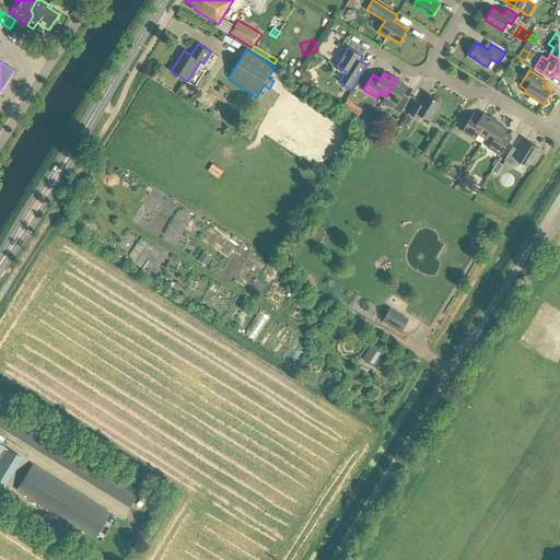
[(383,102),(389,106),(400,113),(409,100),(404,95),(408,88),(396,80),(386,96),(383,102)]
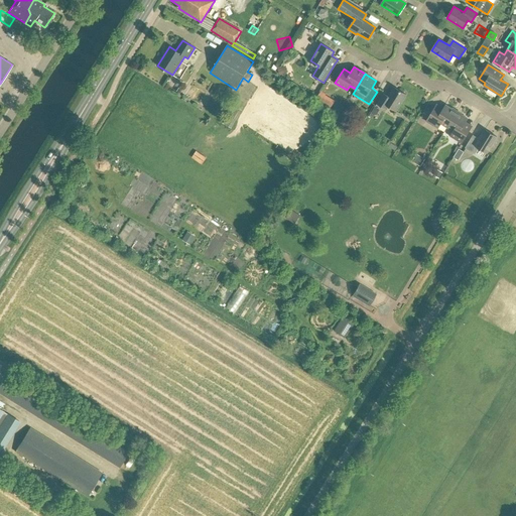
[(184,108),(192,91),(186,88),(178,106),(184,108)]
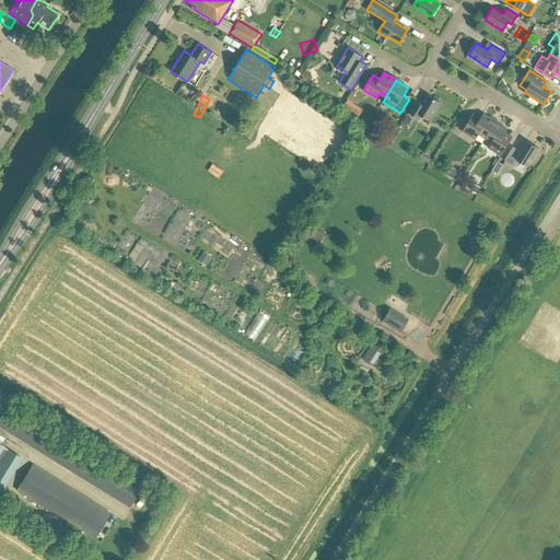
[(430,120),(441,103),(428,95),(422,105),(416,102),(409,113),(419,119),(421,116),(430,120)]
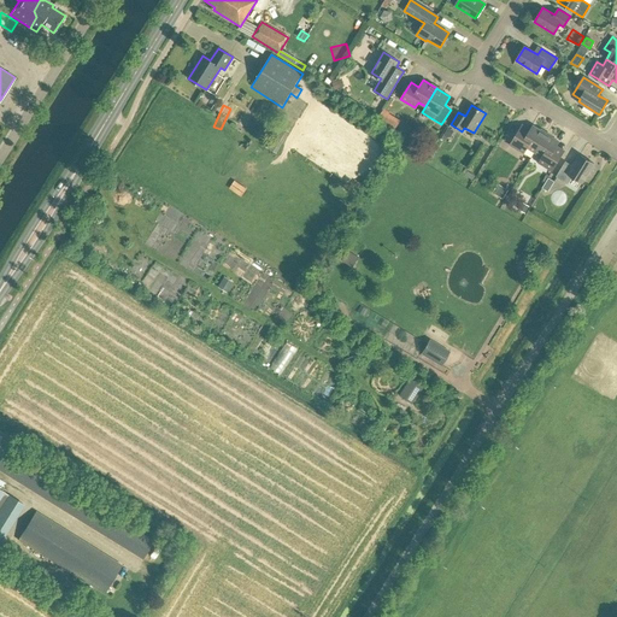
[(546,134),(533,125),(530,130),(522,125),(510,145),(524,153),(527,147),(534,152),(546,134)]
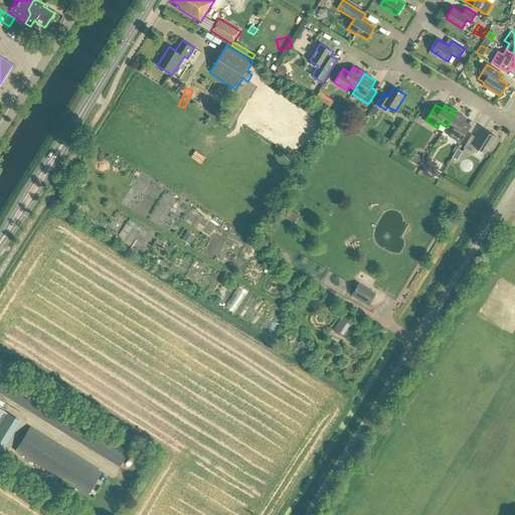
[(231,128),(241,111),(233,106),(224,123),(231,128)]
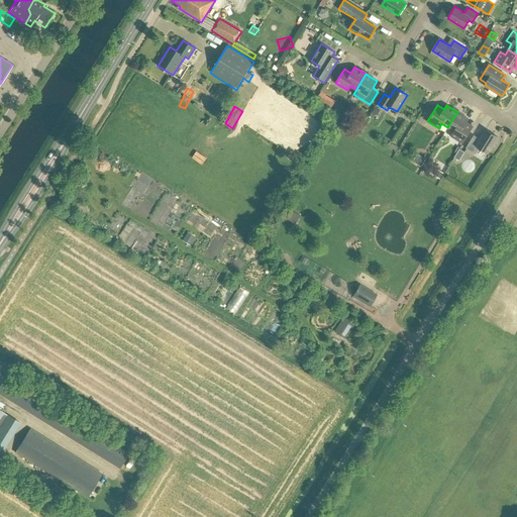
[(375,118),(380,109),(376,107),(371,115),(375,118)]
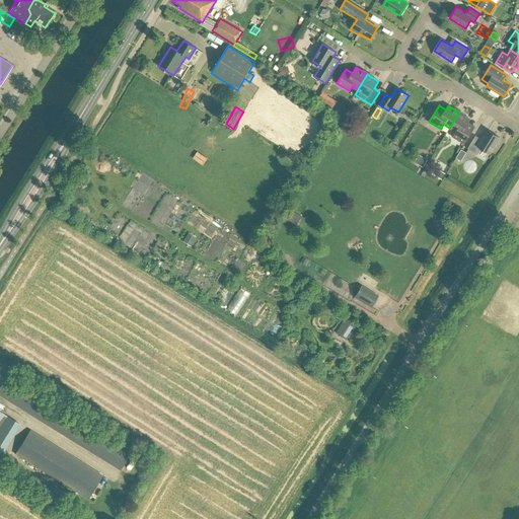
[(351,108),(345,114),(349,118),(355,113),(351,108)]
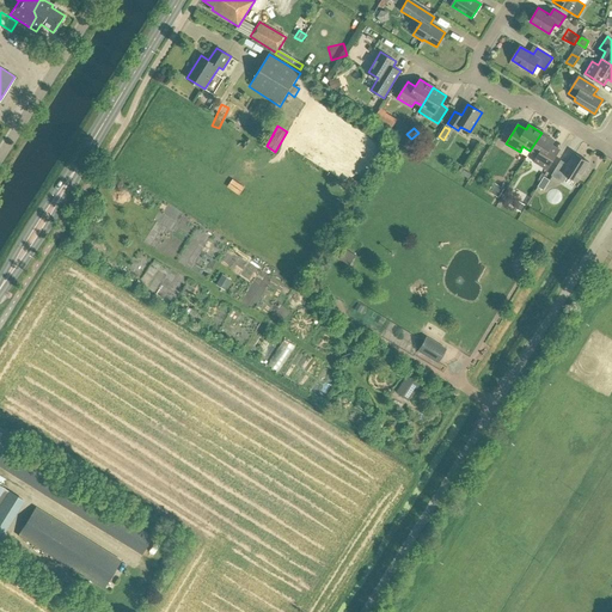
[(542,133),(530,151),(538,155),(534,161),(548,170),(557,154),(549,150),(555,141),(542,133)]
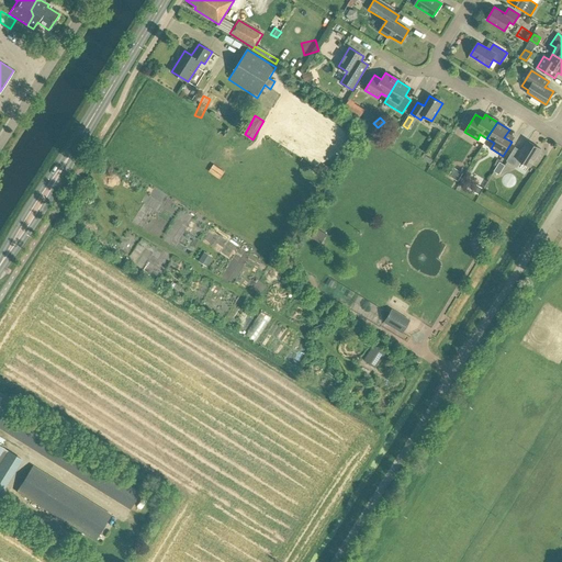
[(490,147),(469,136),(468,139),(450,131),(445,141),(476,156),(480,150),(485,154),(490,147)]
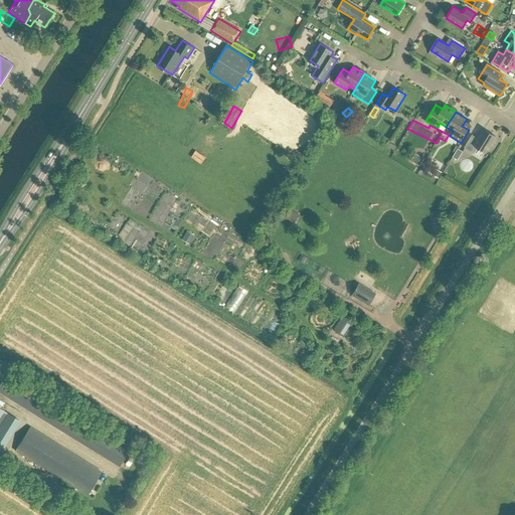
[(486,153),(496,137),(484,129),(478,139),(472,135),(464,148),(474,154),(478,148),(486,153)]
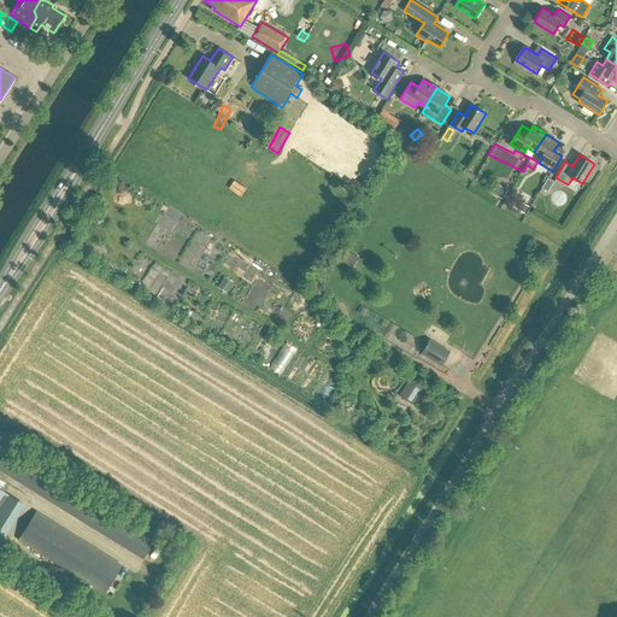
[(529,197),(533,182),(526,180),(521,194),(529,197)]
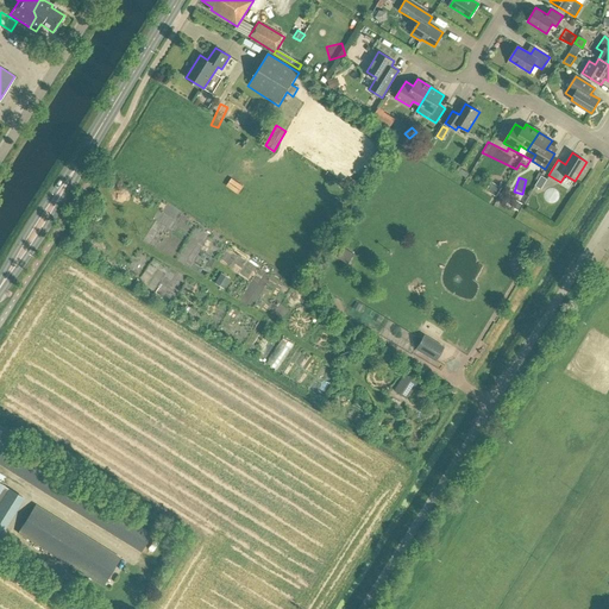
[(541,190),(547,181),(541,177),(535,187),(541,190)]
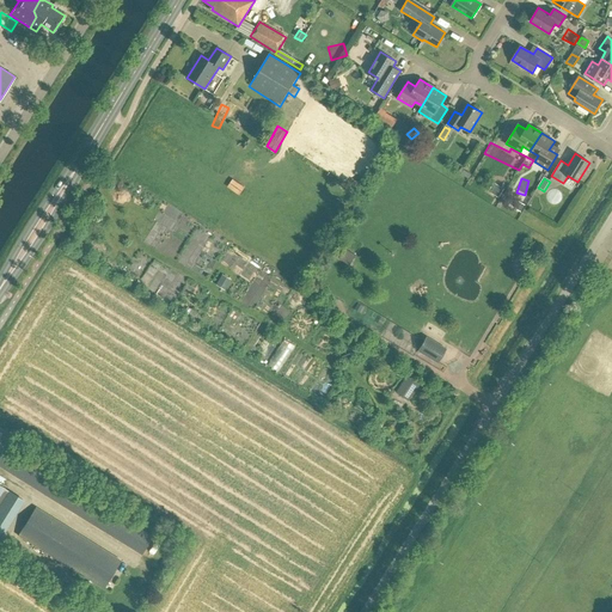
[(210,181),(206,189),(219,196),(224,188),(210,181)]
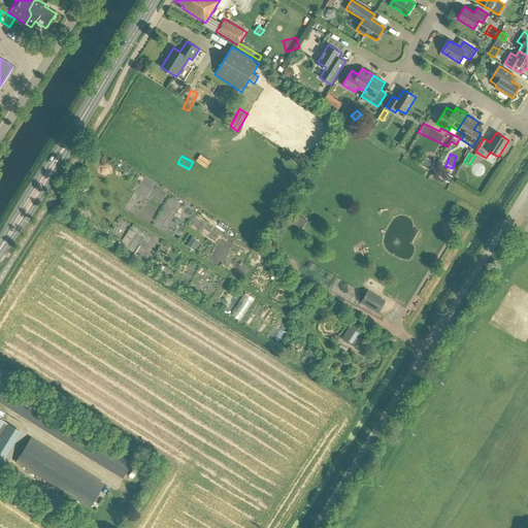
[(206,169),(210,162),(200,156),(195,162),(206,169)]
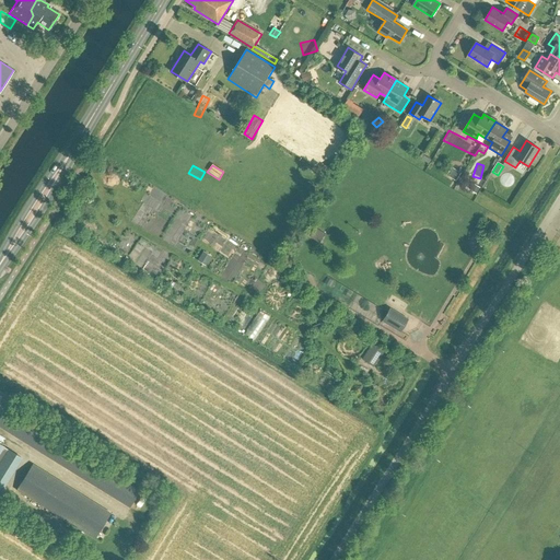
[(447,175),(457,182),(462,173),(453,167),(447,175)]
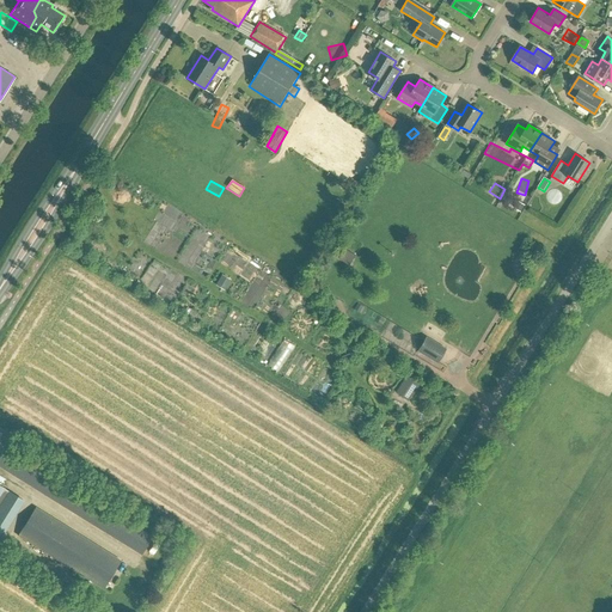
[(536,191),(527,194),(530,203),(537,201),(536,191)]
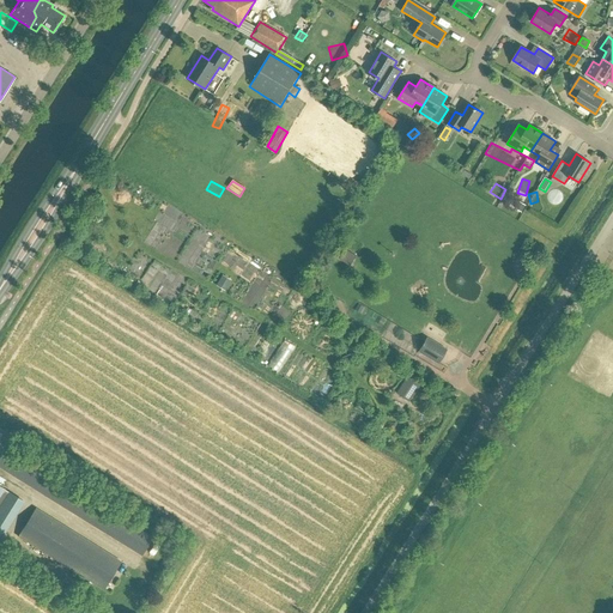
[(520,202),(516,208),(522,212),(526,206),(520,202)]
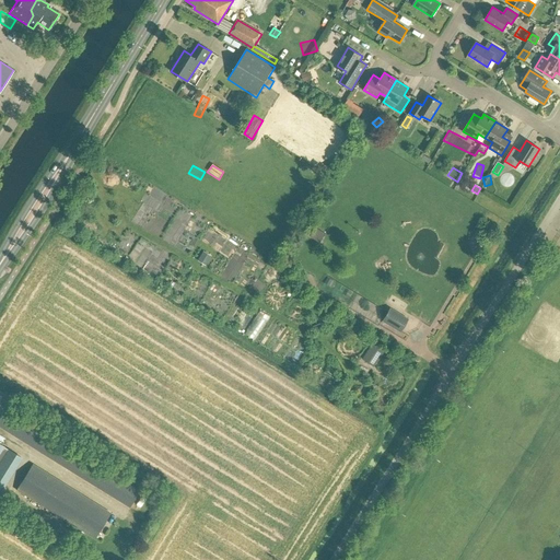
[(179,259),(186,265),(190,259),(184,254),(179,259)]
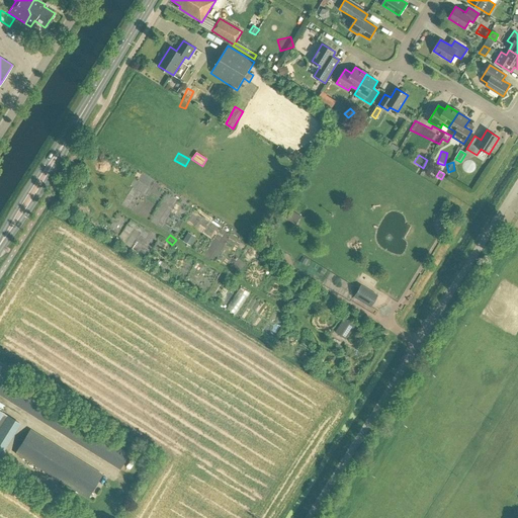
[(358,287),(352,295),(369,307),(375,297),(358,287)]
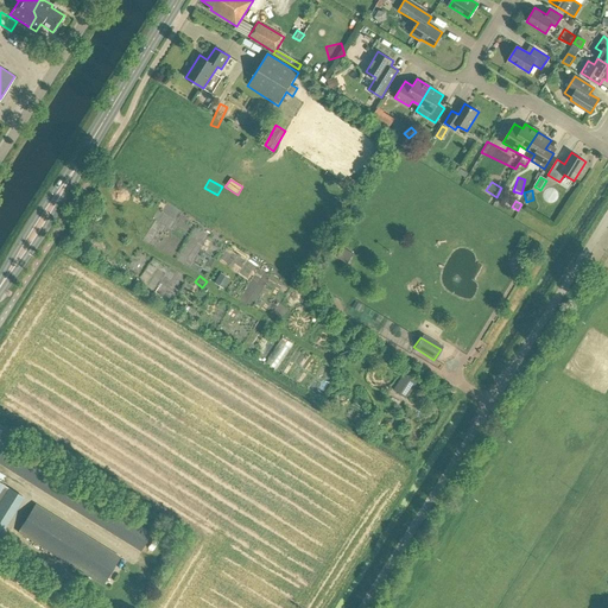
[(263,340),(244,363),(254,372),(273,348),(263,340)]
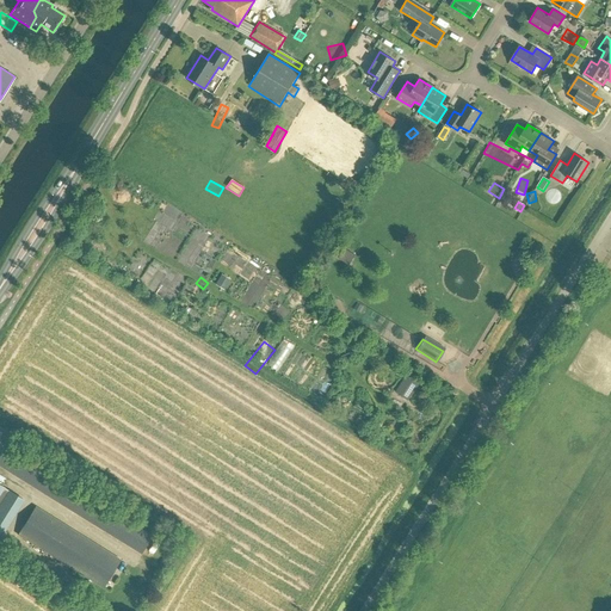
[(409,395),(417,384),(406,377),(397,388),(409,395)]
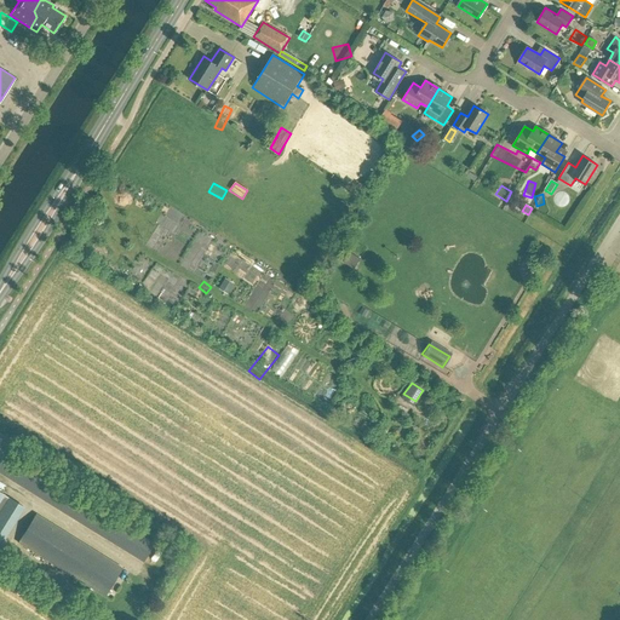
[(154,544),(6,452),(0,460),(0,472),(143,562),(154,544)]
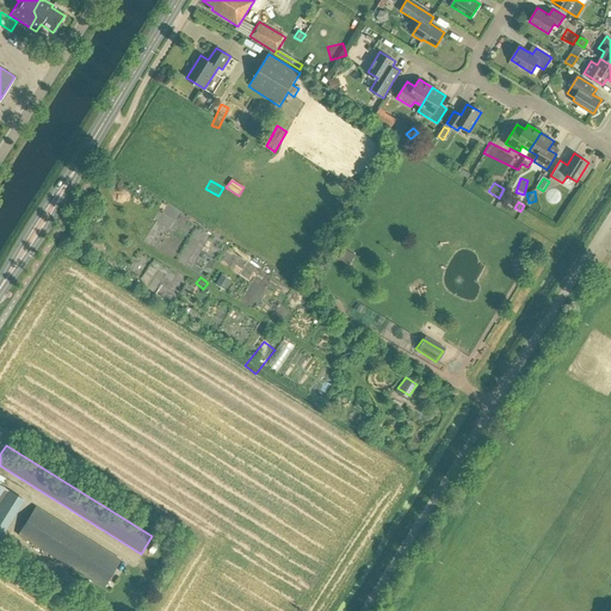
[(103,587),(119,560),(35,507),(18,534),(103,587)]
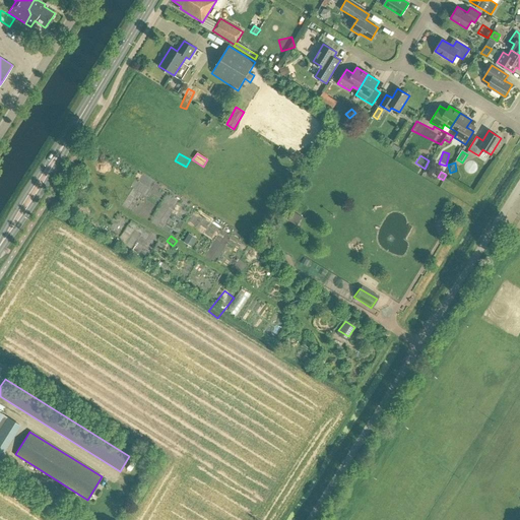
[(119,480),(123,472),(118,469),(114,477),(119,480)]
